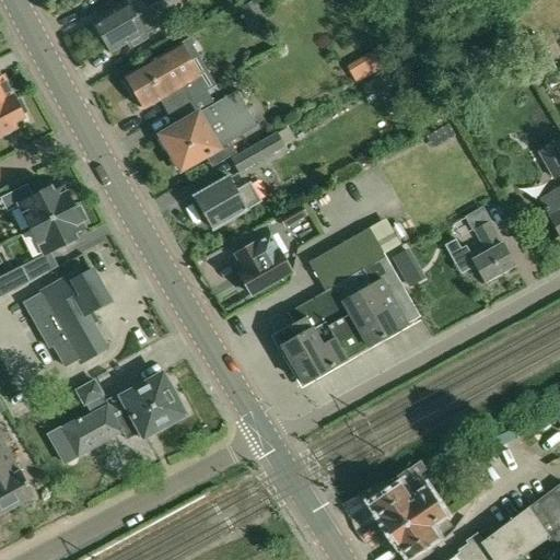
[(127,2),(94,22),(113,54),(128,45),(131,49),(149,39),(147,36),(156,30),(143,6),(153,0),(132,0),(128,3),(127,2)]
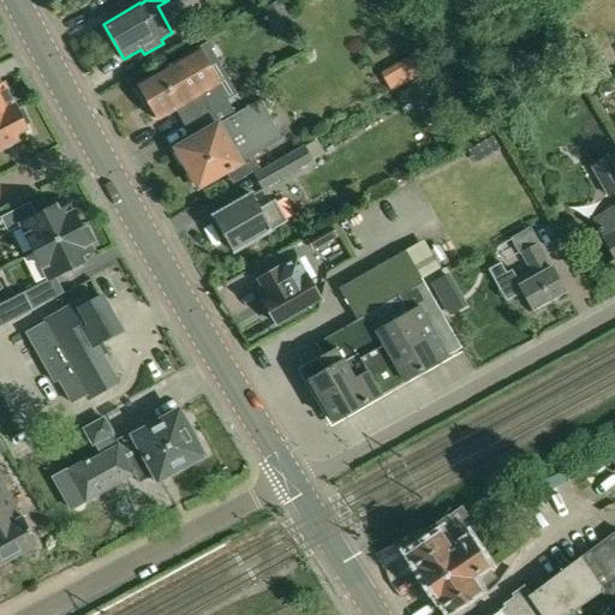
[(560,0),(567,12),(587,0),(560,0)]
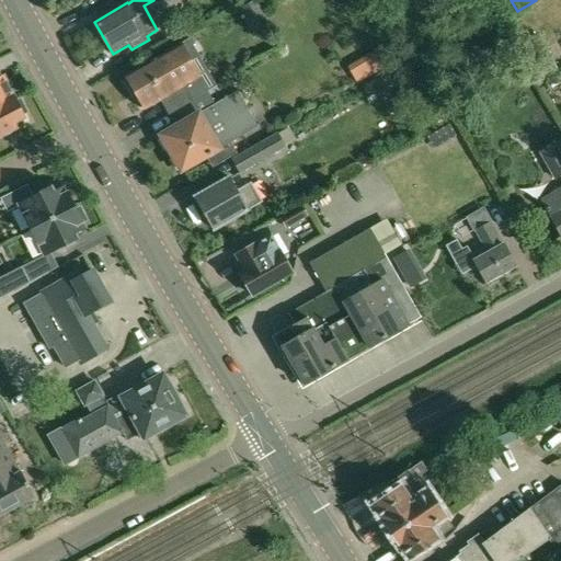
[(159,100),(167,112),(181,104),(181,105),(205,91),(189,64),(198,58),(190,42),(126,78),(136,94),(133,96),(140,110),(144,107),(145,109),(159,100)]
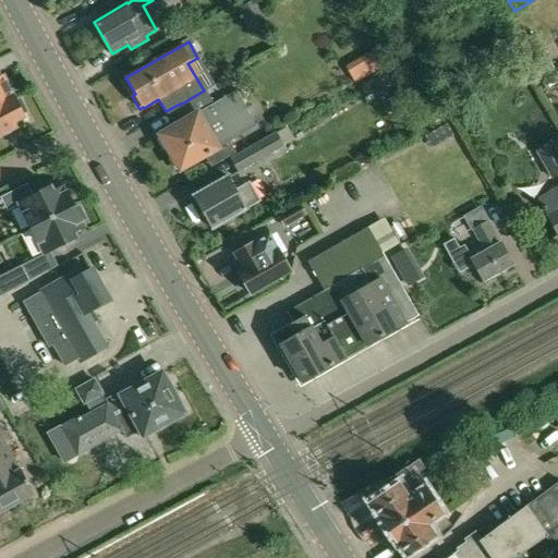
[(0,104),(14,98),(5,81),(0,83),(0,104)]
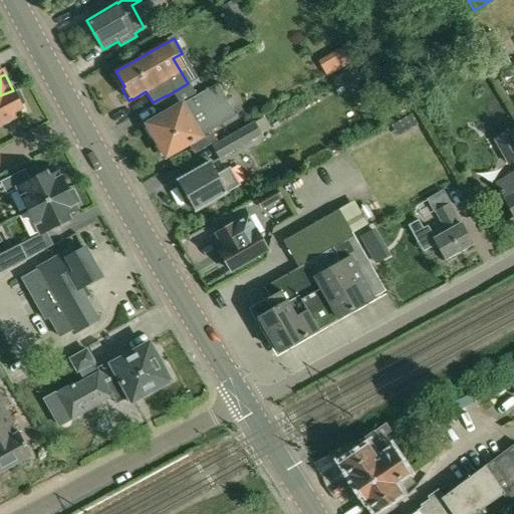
[(162,116),(148,125),(167,158),(190,145),(195,154),(216,142),(211,132),(236,116),(218,85),(198,96),(190,83),(188,83),(154,103),(162,116)]
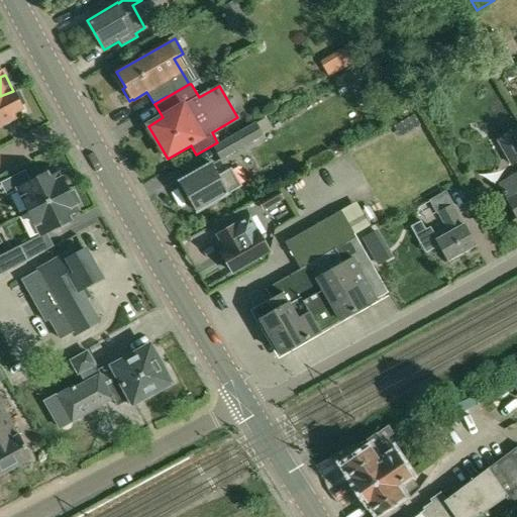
[(13,91),(0,96),(0,125),(15,118),(12,114),(22,109),(20,105),(23,104),(18,93),(15,95),(13,91)]
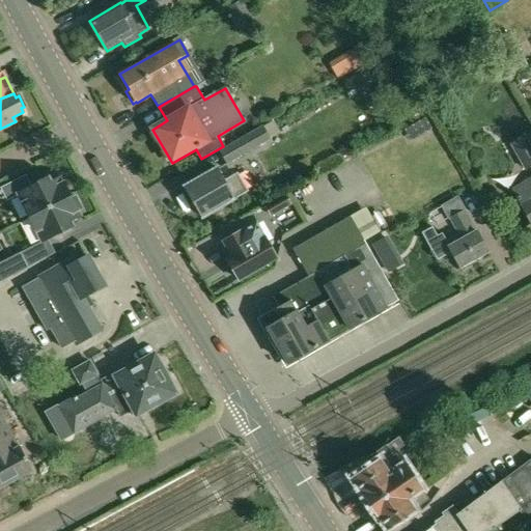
[(404,102),(413,116),(420,112),(413,98),(404,102)]
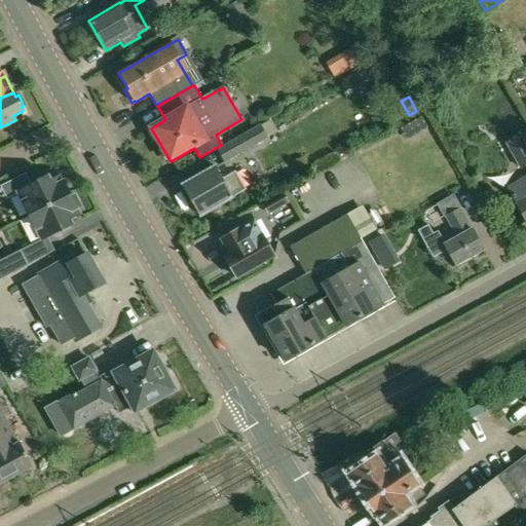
[(413,120),(420,132),(427,127),(421,116),(413,120)]
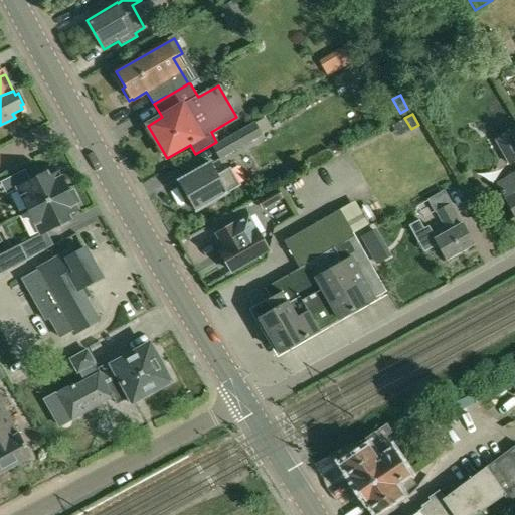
[(271,129),(265,119),(255,124),(261,134),(271,129)]
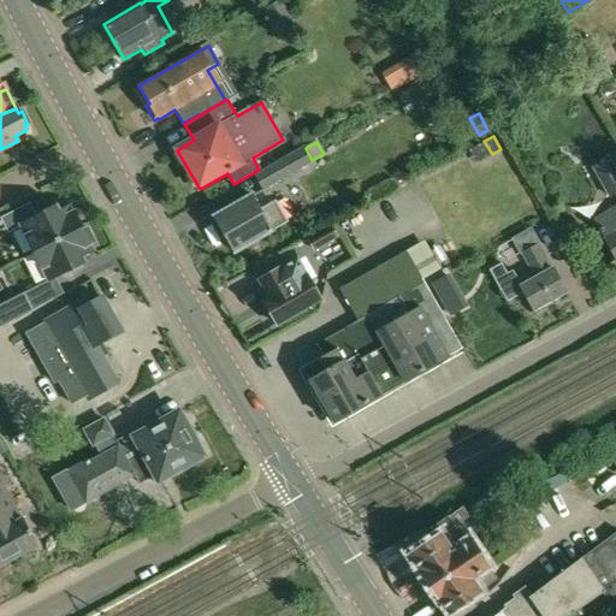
[(304,148),(254,176),(261,188),(312,160),(306,148),(304,148)]
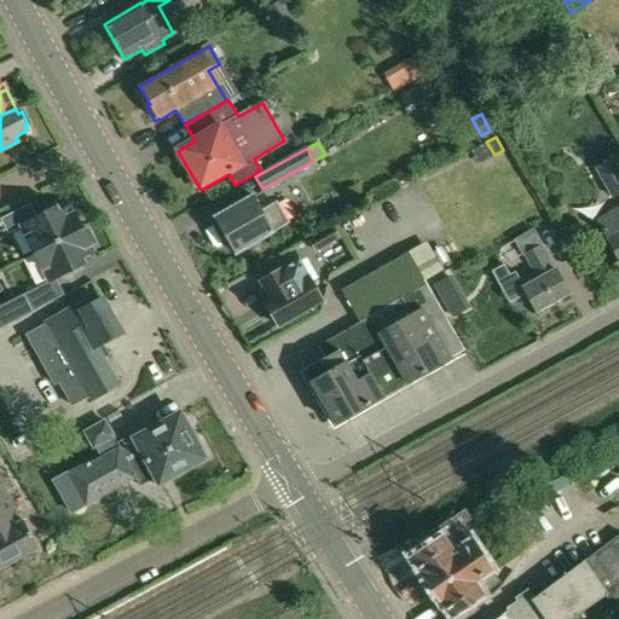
[(618,155),(597,168),(613,197),(618,194),(618,196),(618,209),(597,221),(608,239),(607,241),(618,261),(618,155)]
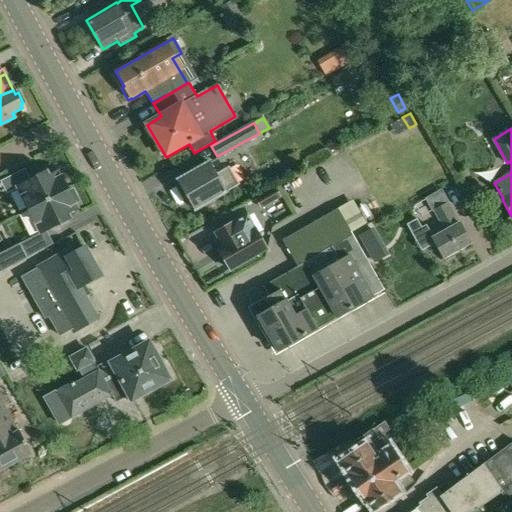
[(177,181),(195,211),(227,193),(227,192),(239,185),(229,168),(217,175),(210,162),(177,181)]
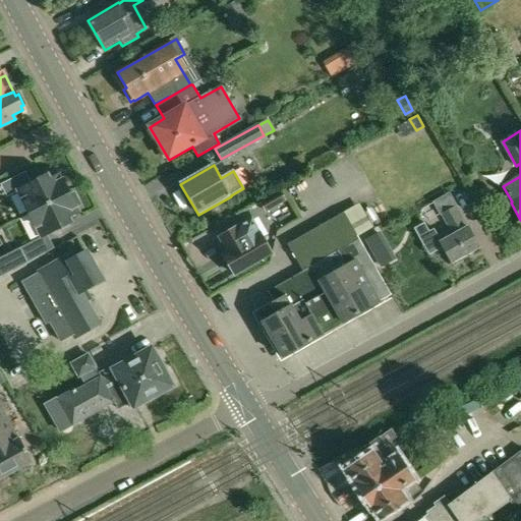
[(18,190),(30,214),(69,193),(60,175),(50,180),(48,175),(18,190)]
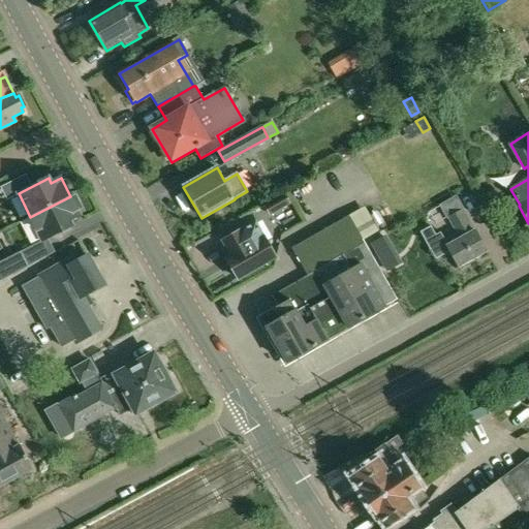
[(266,206),(271,215),(288,204),(283,195),(266,206)]
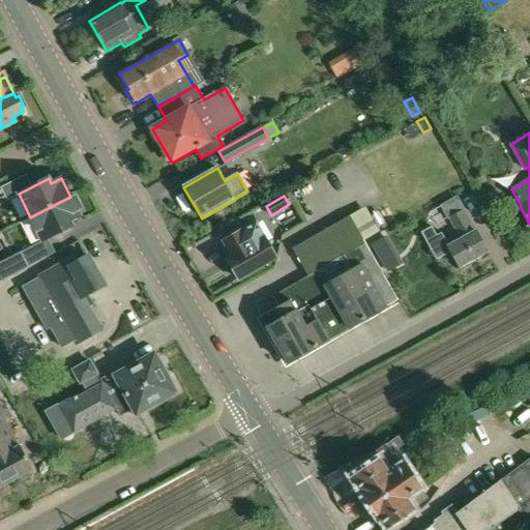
[(70,197),(30,217),(42,241),(72,226),(70,221),(80,216),(77,210),(81,208),(76,198),(71,200),(70,197)]
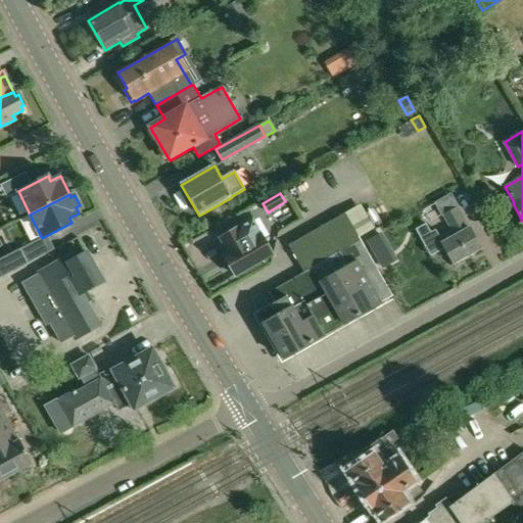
[(425,225),(415,230),(430,257),(444,249),(454,265),(481,249),(458,206),(452,196),(423,212),(429,223),(442,216),(452,231),(439,238),(435,230),(430,233),(425,225)]
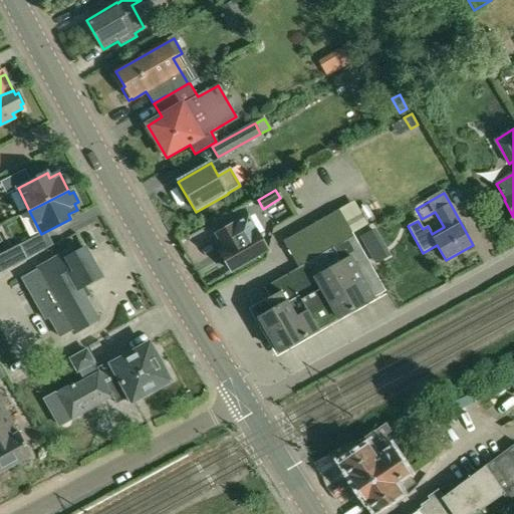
[(360,211),(365,221),(373,218),(367,207),(360,211)]
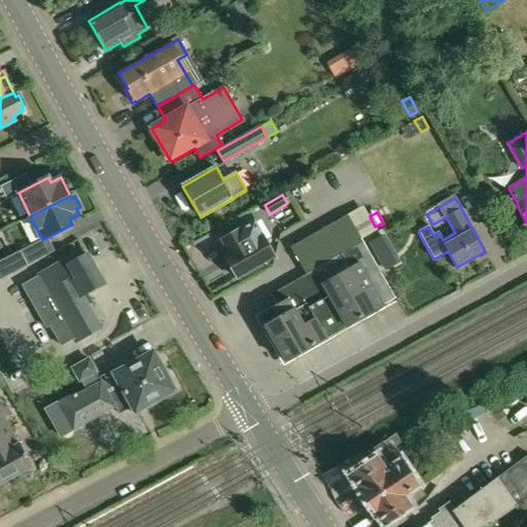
[(265,325),(285,361),(315,345),(314,344),(324,338),(325,339),(396,300),(349,214),(291,247),(307,275),(272,294),(277,305),(275,306),(281,317),(265,325)]
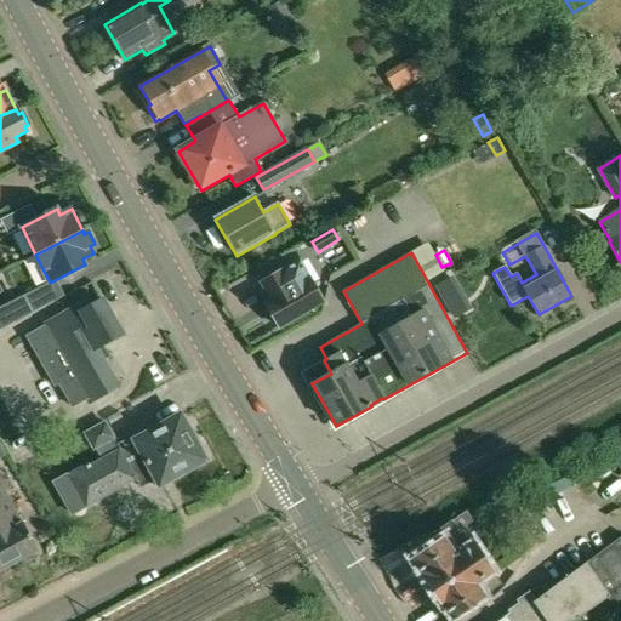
[(265,303),(280,329),(324,303),(300,261),(285,269),(260,284),(269,301),(265,303)]
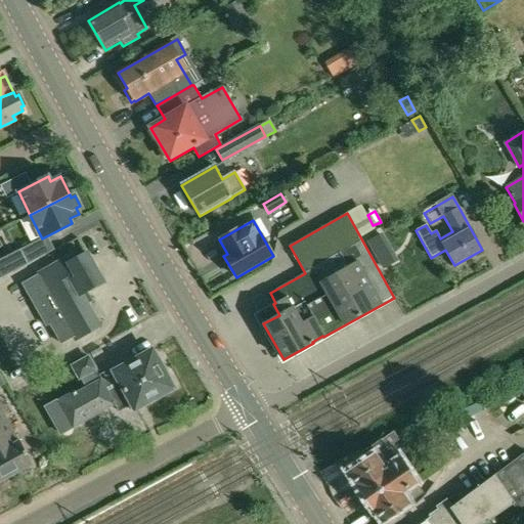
[(395,260),(380,232),(365,241),(381,268),(395,260)]
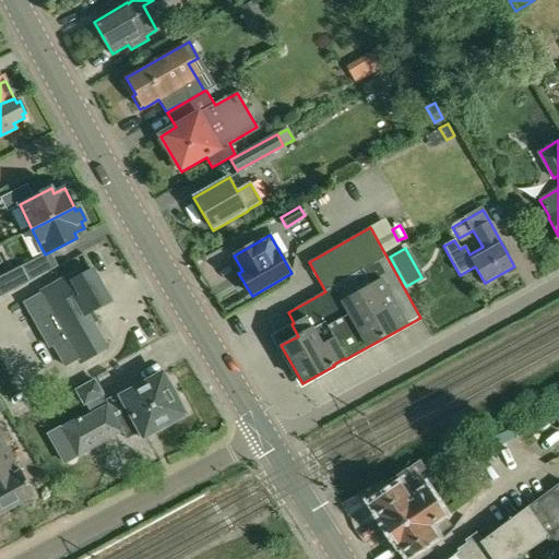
[(22,266),(0,277),(0,290),(2,295),(12,290),(30,282),(22,266)]
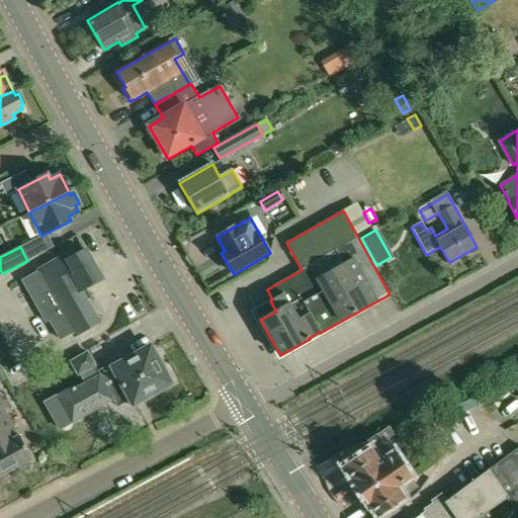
[(69,254),(27,278),(47,311),(57,305),(76,337),(99,323),(81,291),(102,279),(85,250),(72,258),(69,254)]
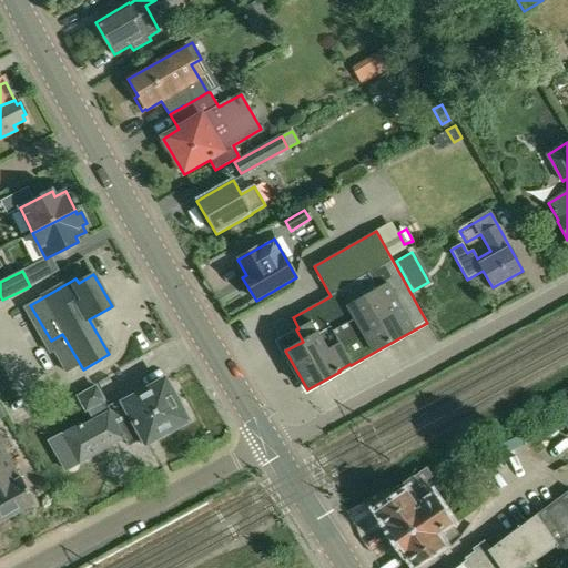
[(178,403),(165,381),(124,403),(124,404),(109,412),(104,403),(105,402),(97,387),(78,397),(87,412),(88,411),(92,421),(79,428),(78,427),(62,435),(79,465),(124,439),(129,447),(140,442),(141,445),(145,443),(146,444),(188,422),(186,421),(190,416),(182,403),(178,403)]
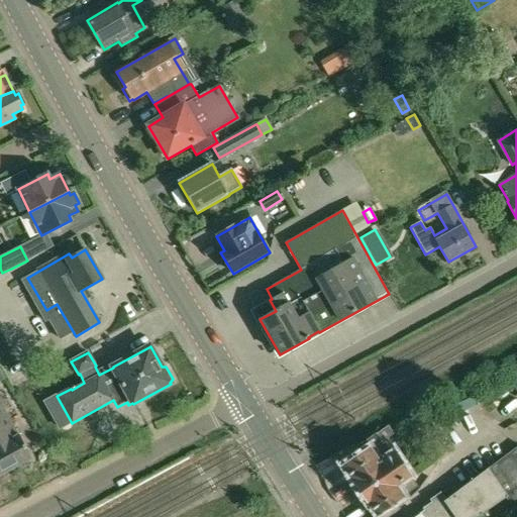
[(0,401),(0,475),(32,457),(20,435),(19,435),(0,401)]
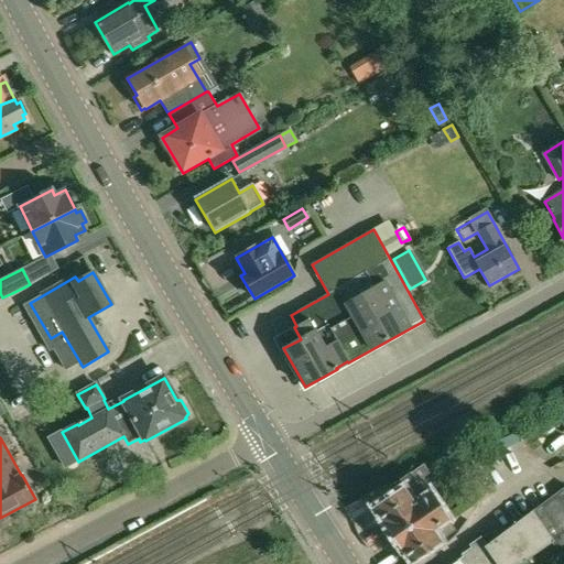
[(370,502),(373,508),(375,507),(413,563),(424,563),(436,556),(431,548),(441,541),(456,531),(430,494),(425,497),(410,475),(370,502)]
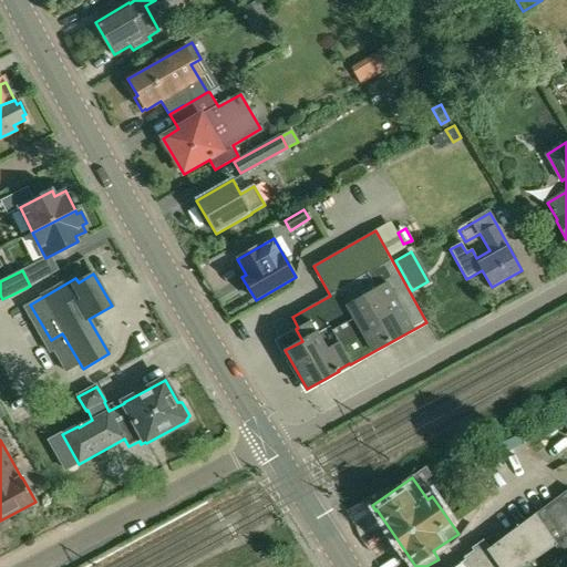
[(457,566),(521,566),(555,544),(566,562),(566,495),(490,548),(483,539),(471,548),(473,552),(463,558),(465,560),(460,564),(461,565),(457,566)]
